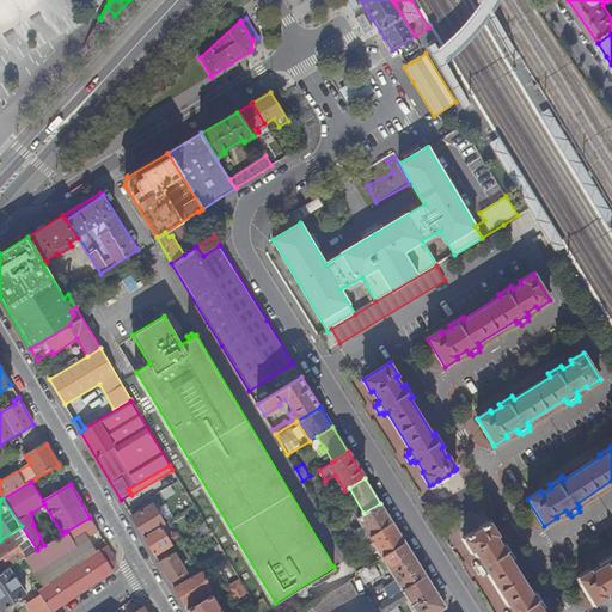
[(154,503),(132,516),(144,537),(164,524),(166,522),(154,503)]
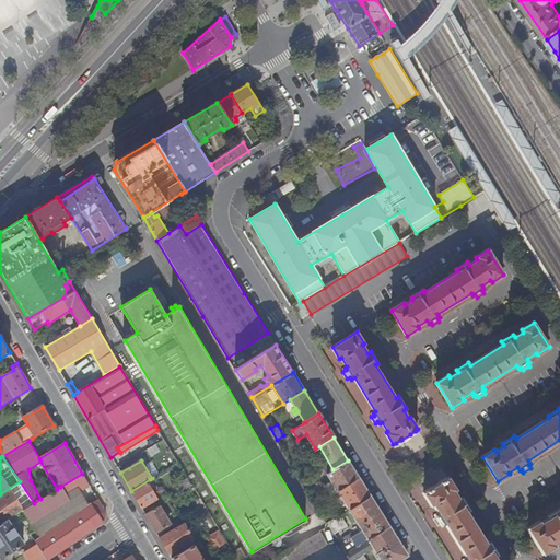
[(338,490),(359,478),(348,461),(333,469),(327,473),(338,490)]
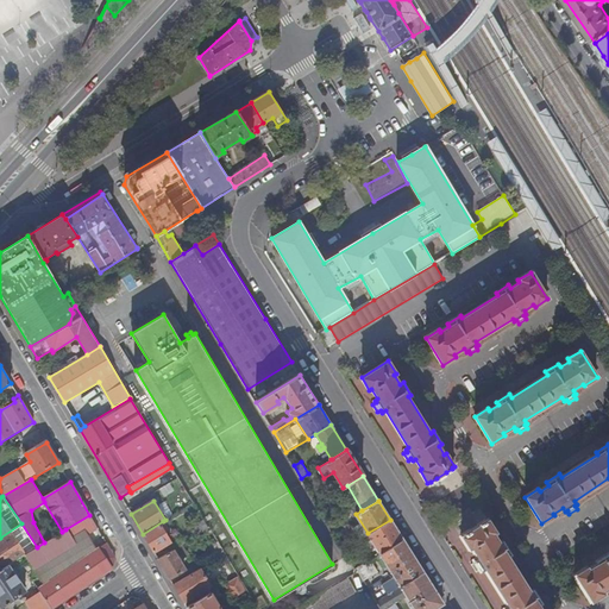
[(326,520),(332,528),(353,515),(349,509),(338,516),(336,514),(326,520)]
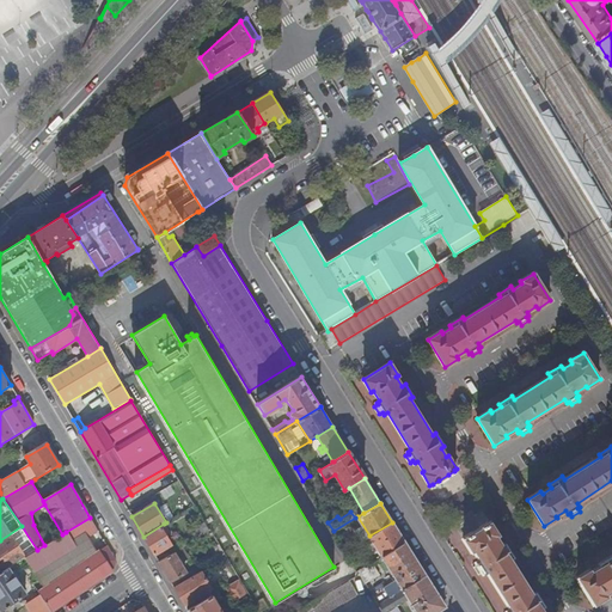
[(98,532),(90,518),(66,532),(72,542),(85,533),(87,538),(98,532)]
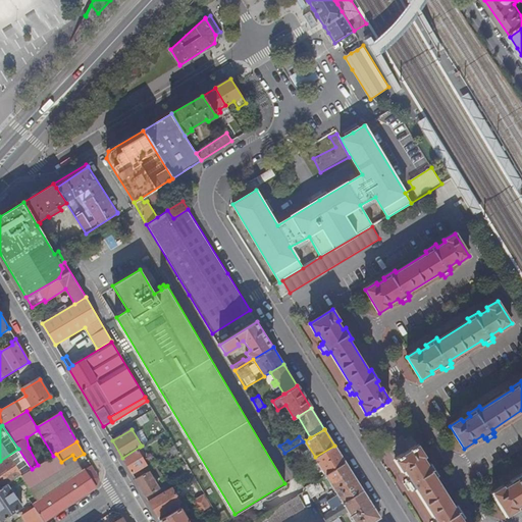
[(463,521),(461,518),(464,517),(457,506),(454,507),(434,476),(437,474),(430,463),(428,465),(423,458),(425,456),(418,445),(415,447),(415,446),(410,449),(411,450),(403,455),(402,454),(397,458),(398,458),(395,460),(402,471),(404,470),(409,478),(407,479),(408,481),(405,483),(409,489),(412,487),(413,489),(415,488),(434,520),(432,521),(463,521)]
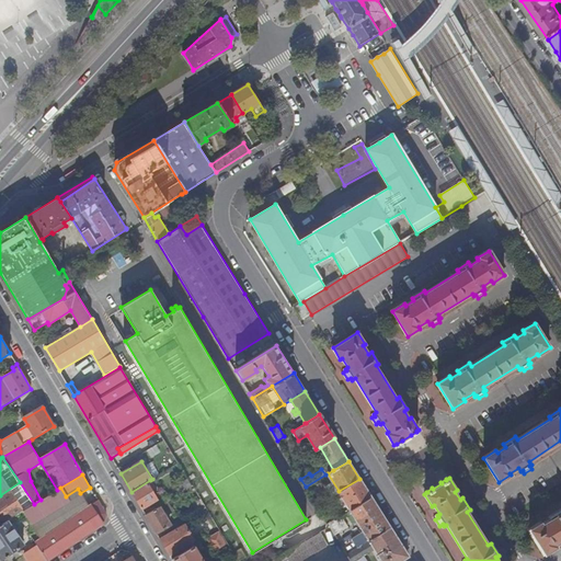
[(192,487),(187,479),(175,487),(180,494),(192,487)]
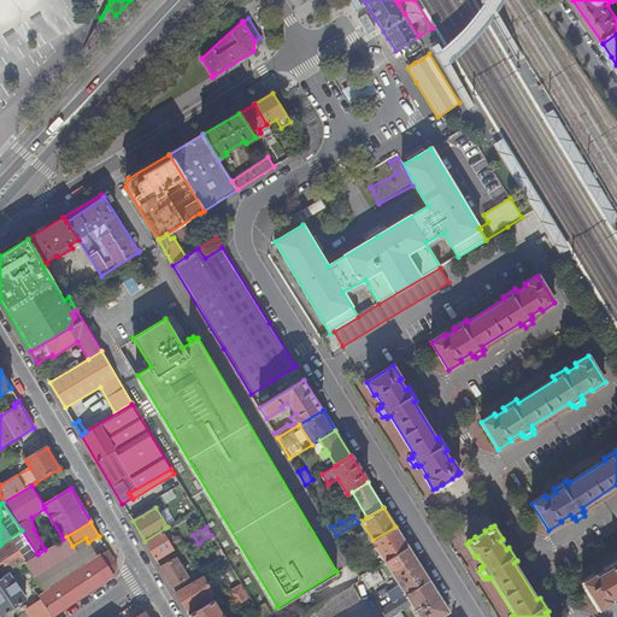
[(385,560),(407,547),(395,527),(372,540),(385,560)]
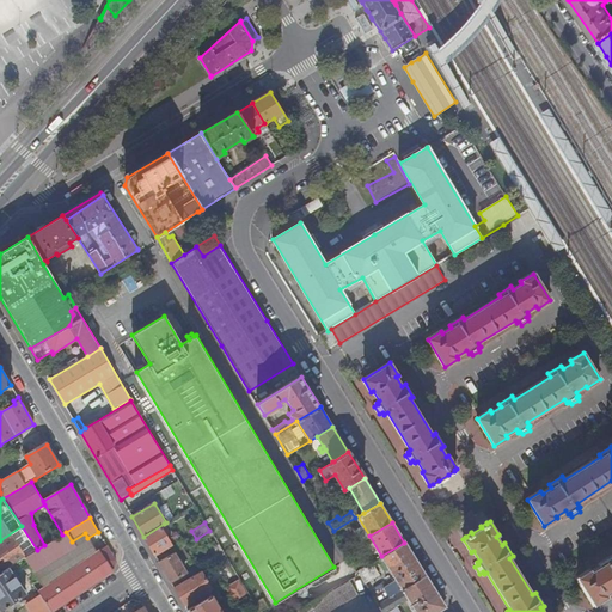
[(164,524),(144,537),(154,555),(171,545),(165,536),(169,532),(164,524)]
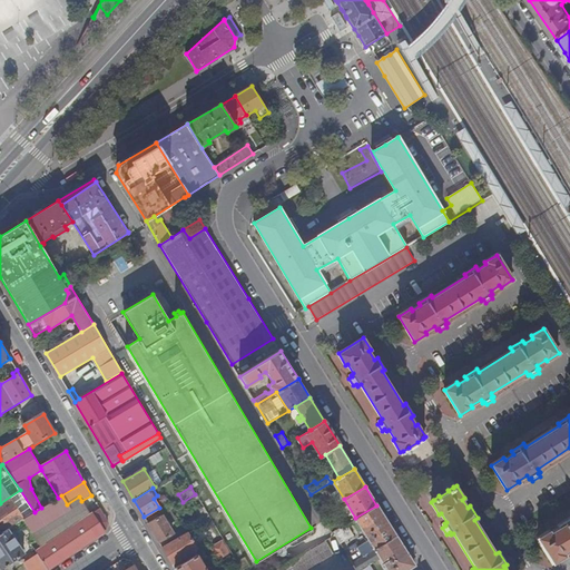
[(35,512),(20,490),(0,503),(0,534),(8,530),(18,523),(23,519),(35,512)]
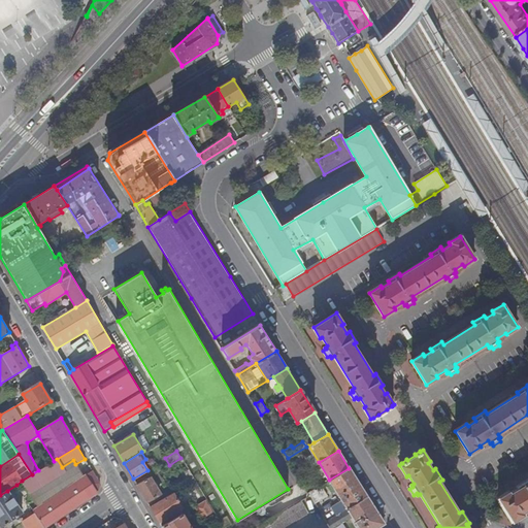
[(62,467),(57,459),(54,461),(38,470),(32,474),(22,481),(35,499),(29,503),(34,512),(85,477),(76,465),(65,472),(62,467)]
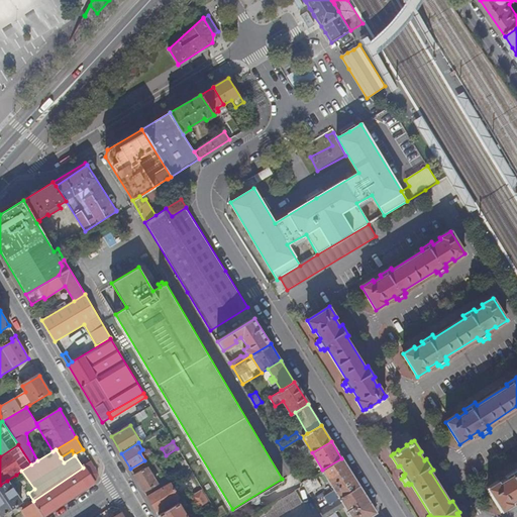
[(340,498),(359,486),(341,458),(322,470),(335,490),(324,497),(329,504),(340,498)]
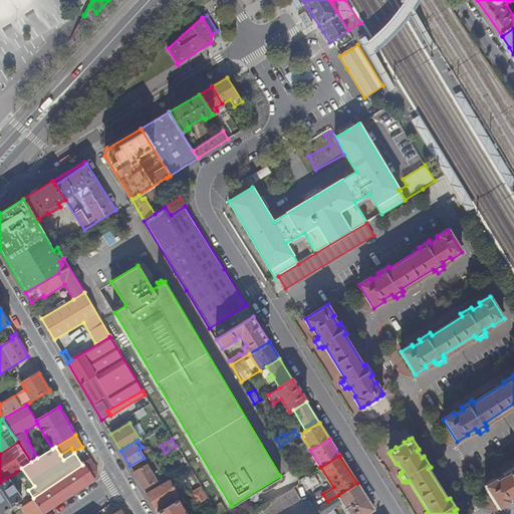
[(97,472),(90,460),(82,465),(37,495),(33,498),(34,500),(22,508),(26,513),(42,513),(95,479),(97,472)]
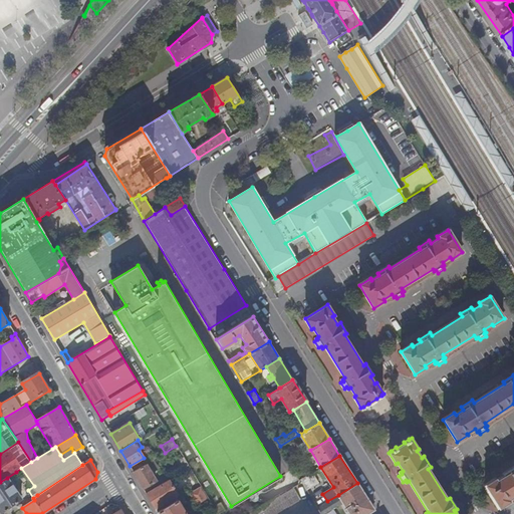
[(146,465),(134,472),(143,488),(156,481),(146,465)]
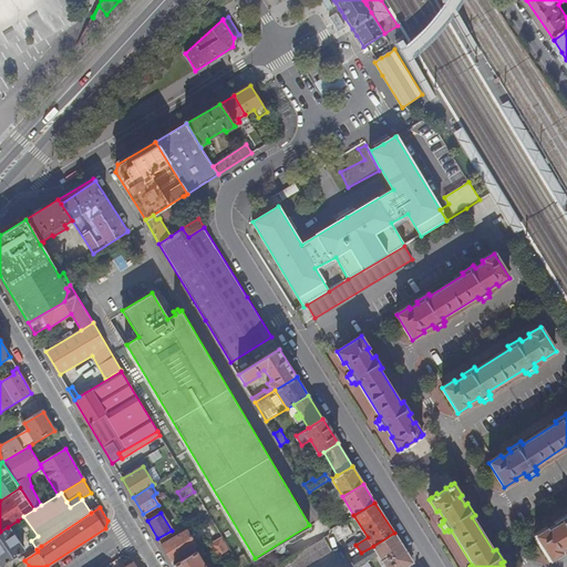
[(566,515),(555,523),(556,525),(548,531),(546,528),(534,536),(549,560),(563,554),(562,552),(566,547),(566,515)]
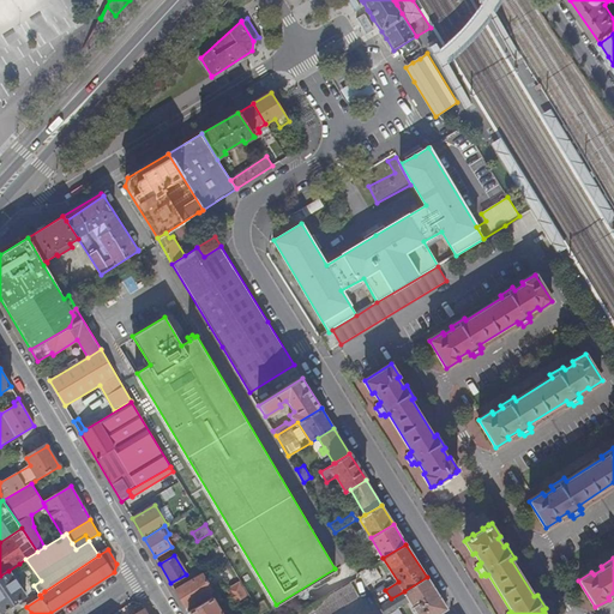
[(226,559),(218,564),(222,570),(229,565),(226,559)]
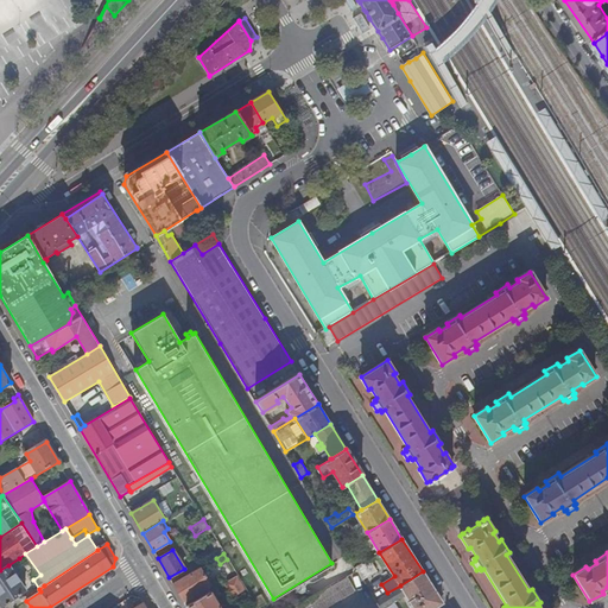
[(377,571),(369,558),(355,568),(362,580),(377,571)]
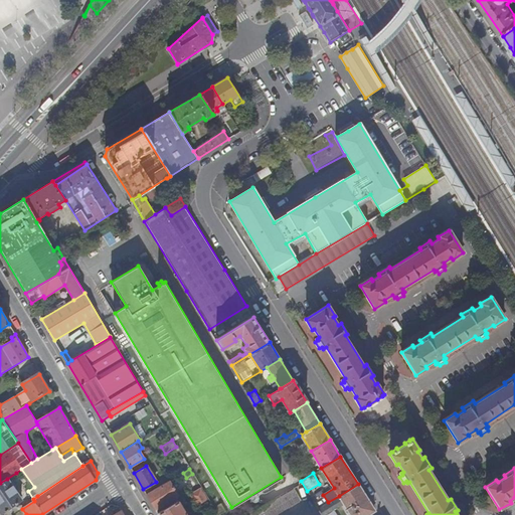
[(0,483),(0,513),(0,514),(22,500),(7,479),(0,483)]
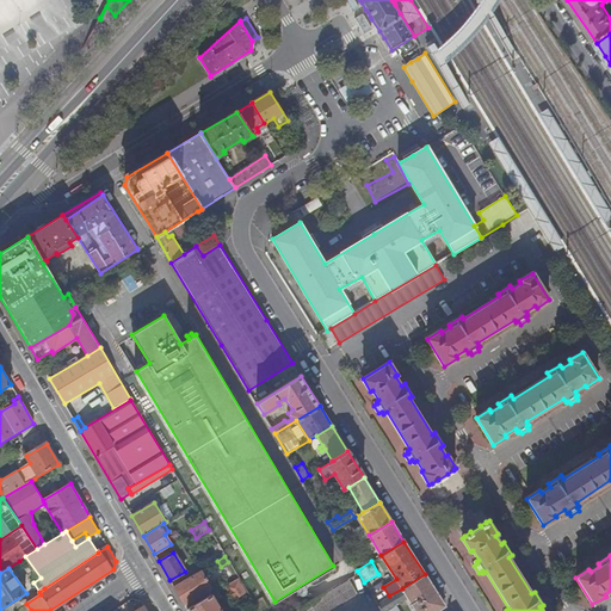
[(199,571),(173,586),(185,605),(193,600),(196,604),(211,596),(208,592),(211,590),(210,587),(208,584),(199,571)]
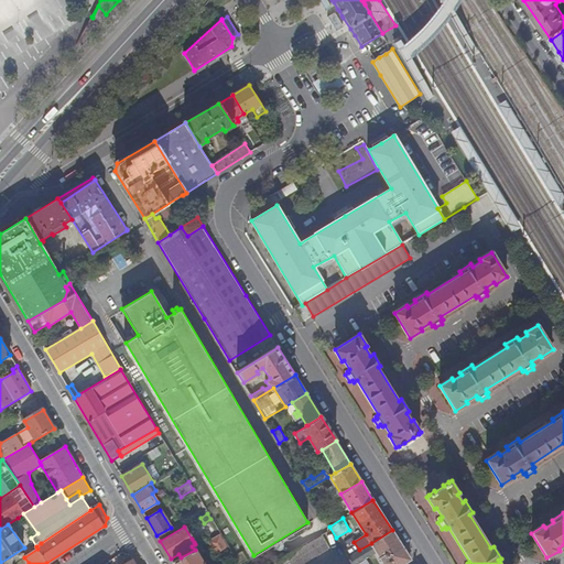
[(383,563),(402,563),(410,560),(392,530),(371,543),(383,563)]
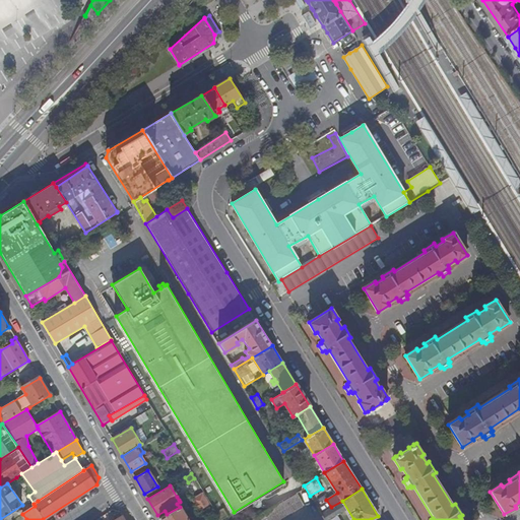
[(251,519),(278,519),(304,505),(297,493),(251,519)]
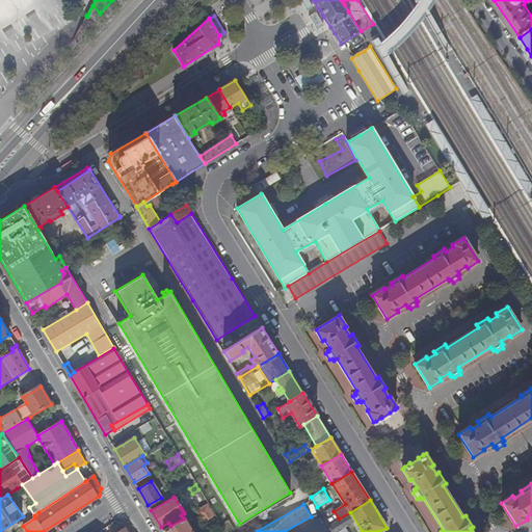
[(207,505),(195,511),(203,523),(213,516),(207,505)]
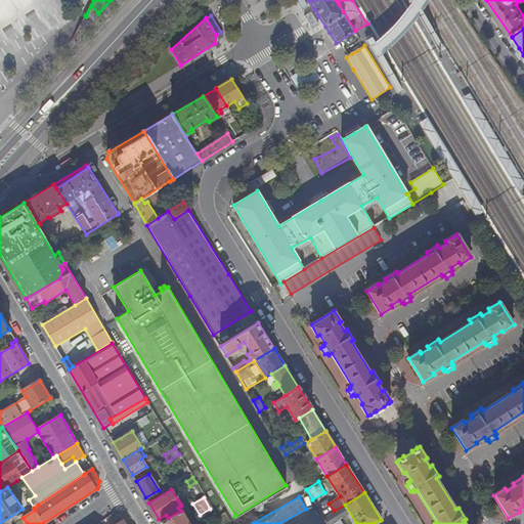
[(168,518),(161,523),(188,523),(181,511),(168,518)]
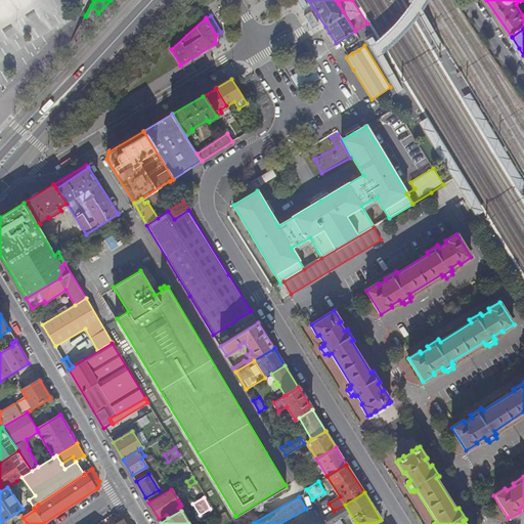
[(216,516),(220,523),(221,523),(230,519),(226,511),(216,516)]
